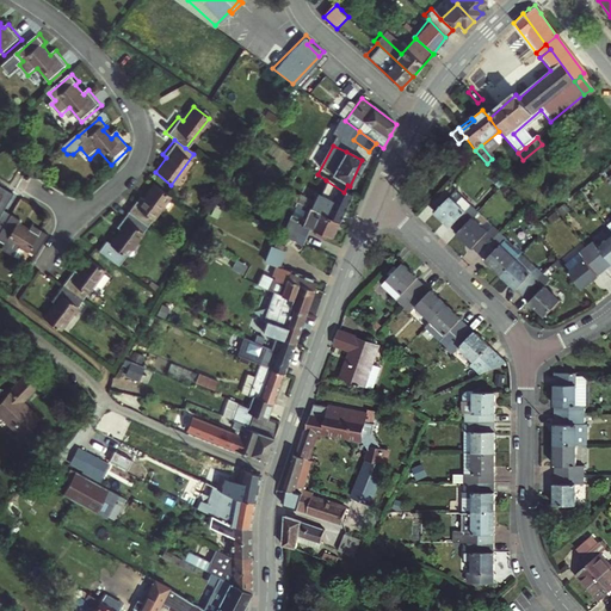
[(294,201),(298,203),(337,223),(349,196),(344,192),(326,180),(319,196),(314,193),(312,198),(316,201),(314,203),(297,195),(294,201)]
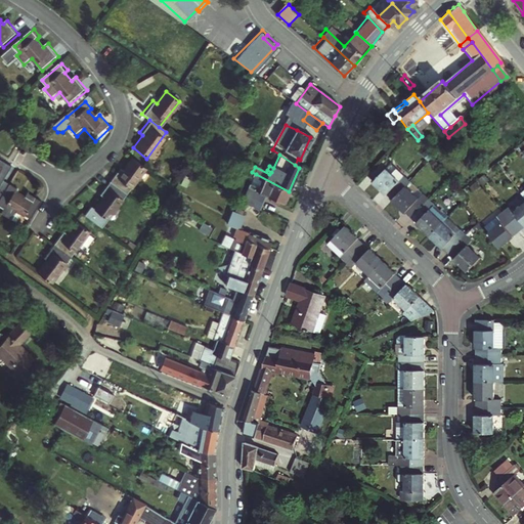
[(120,169),(108,182),(126,195),(145,169),(133,159),(123,172),(120,169)]
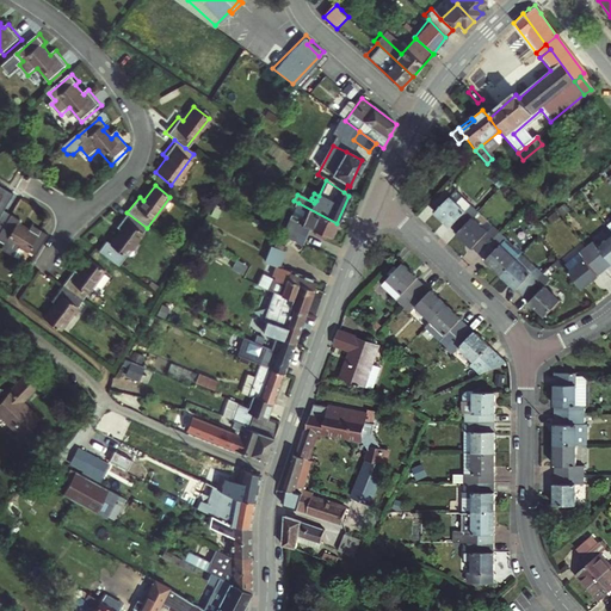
[(16,196),(2,187),(0,190),(0,214),(2,216),(0,218),(0,229),(4,233),(13,216),(6,211),(16,196)]
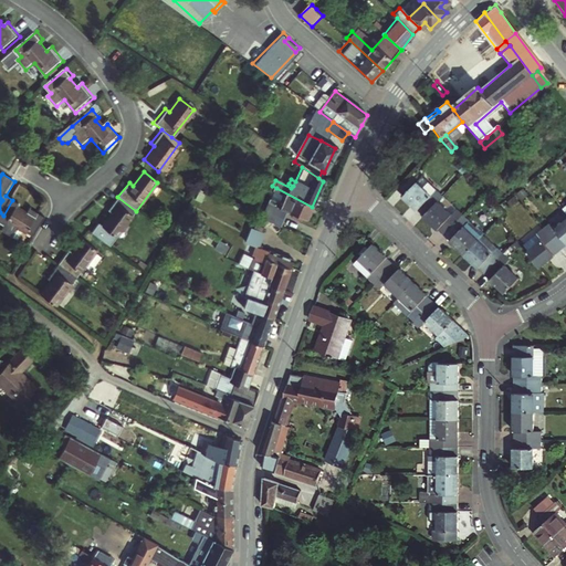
[(436,203),(442,197),(421,177),(401,197),(422,217),(436,203)]
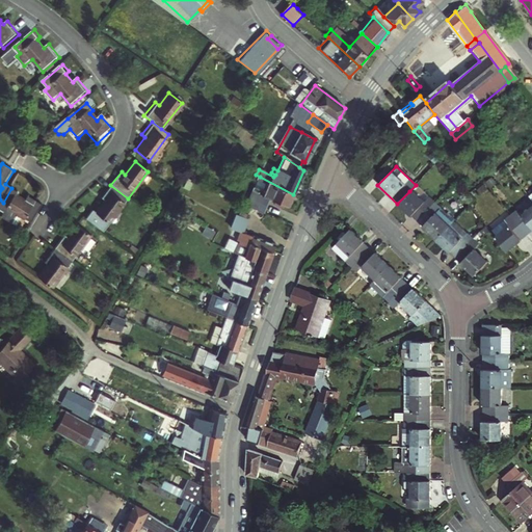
[(85,219),(103,233),(128,198),(110,185),(100,198),(104,202),(96,213),(91,211),(85,219)]
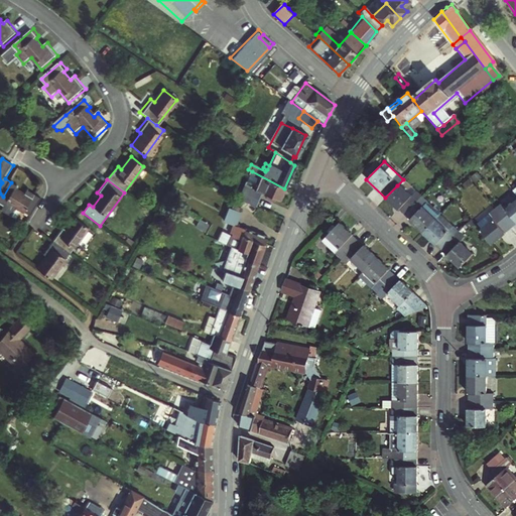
[(410,197),(415,191),(403,179),(397,185),(410,197)]
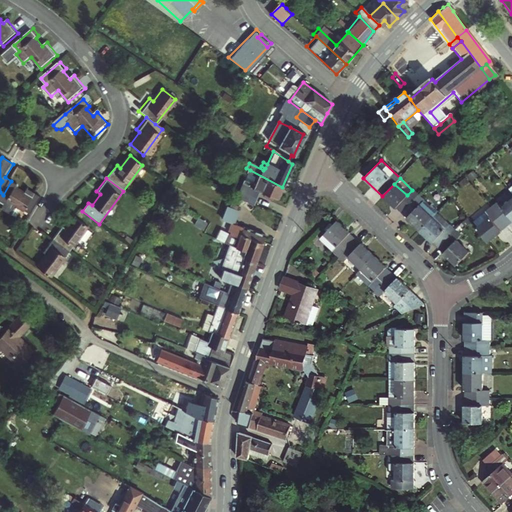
[(18,209),(28,215),(40,197),(28,190),(25,195),(16,189),(18,185),(11,181),(3,195),(0,199),(7,204),(2,212),(13,218),(18,209)]
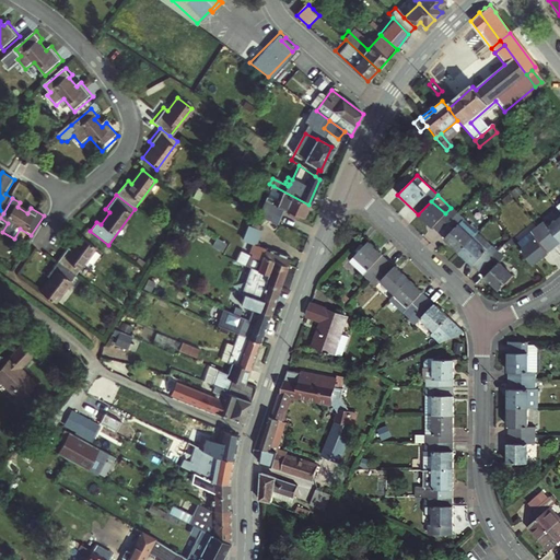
[(286,206),(276,205),(277,199),(267,198),(265,218),(283,219),(286,206)]
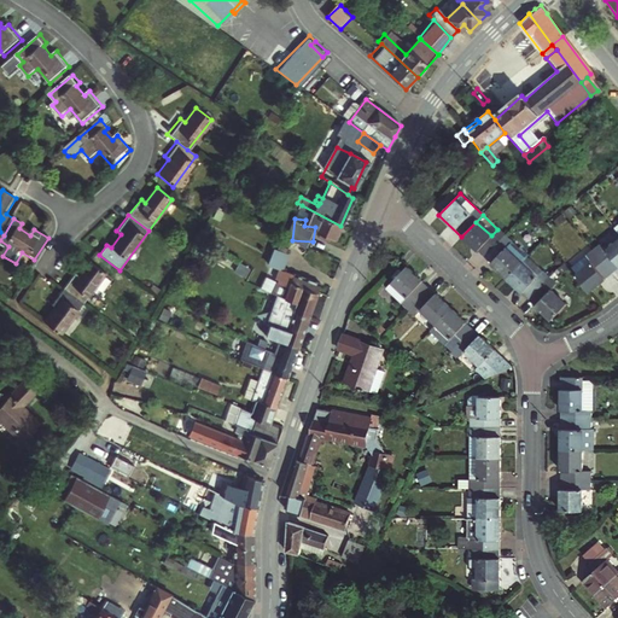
[(484,258),(505,237),(497,229),(491,235),(476,222),(461,237),(484,258)]
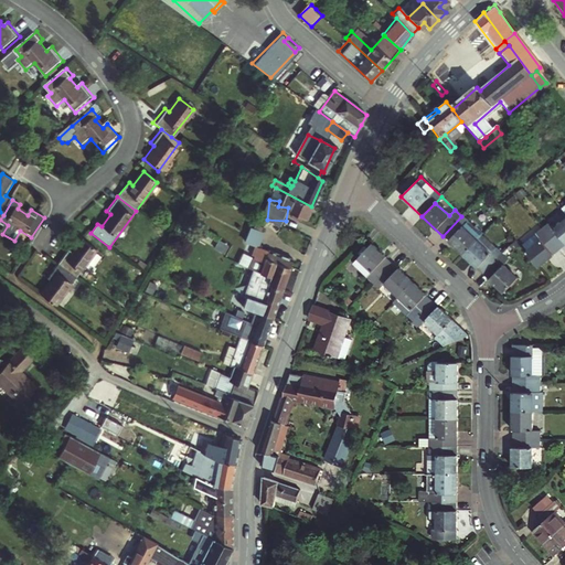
[(461,216),(443,236),(462,255),(476,241),(481,235),(466,221),(461,216)]
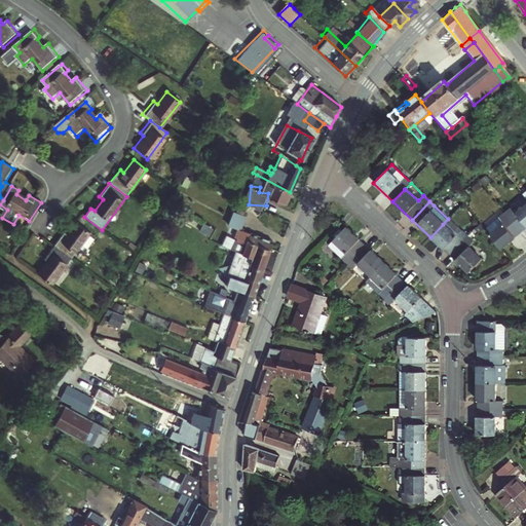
[(503,215),(519,234),(525,228),(525,204),(515,215),(511,210),(503,215)]
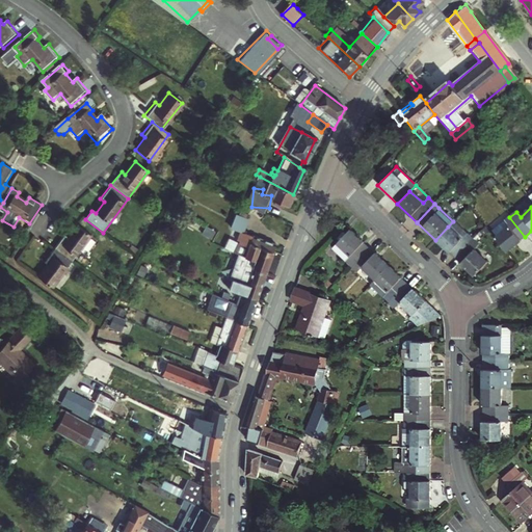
[(233,213),(227,225),(230,227),(234,219),(242,223),(245,219),(233,213)]
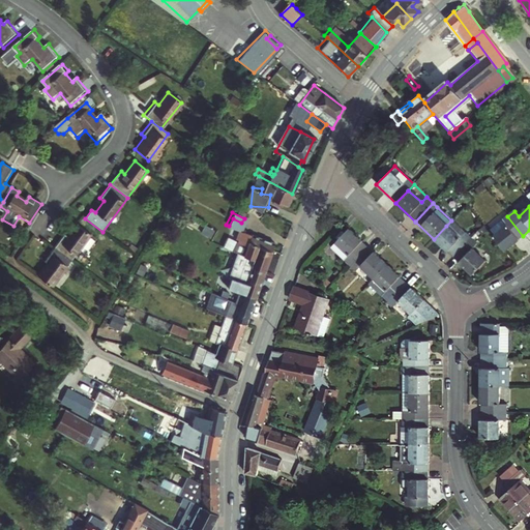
[(523,236),(507,216),(502,221),(487,232),(492,237),(503,252),(523,236)]
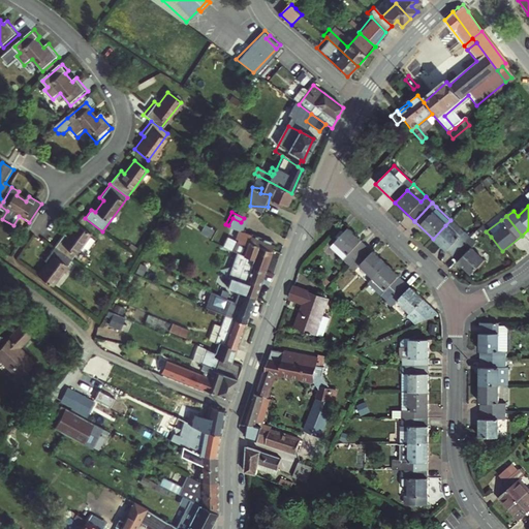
[(228,225),(237,229),(241,222),(232,218),(228,225)]
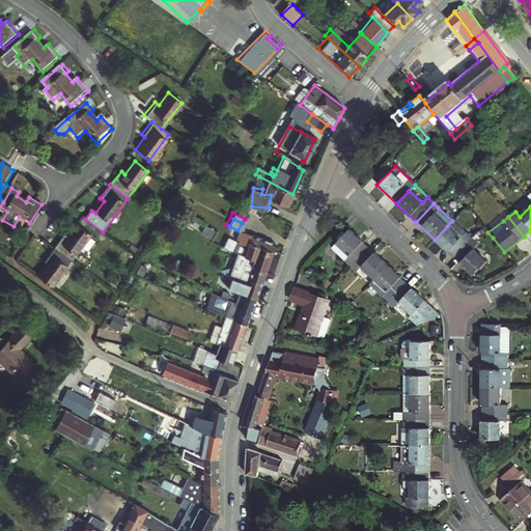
[(447,226),(435,240),(453,257),(471,239),(467,234),(452,221),(447,226)]
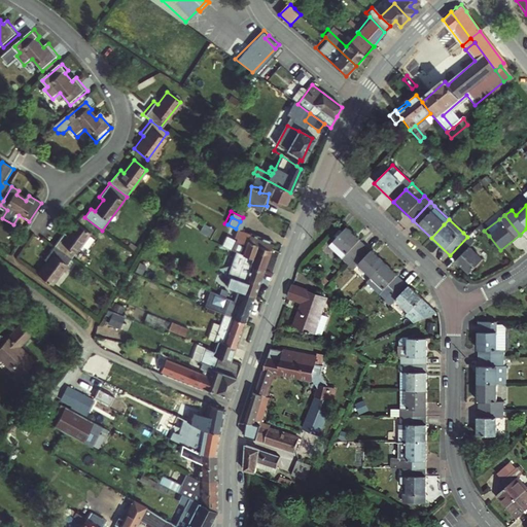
[(64,234),(54,247),(71,259),(91,234),(77,223),(67,236),(64,234)]
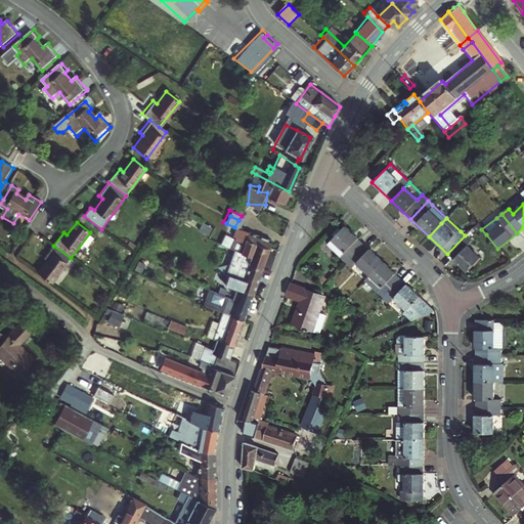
[(270,242),(234,227),(231,235),(234,236),(233,239),(230,249),(233,251),(241,254),(250,257),(255,244),(268,248),(270,242)]
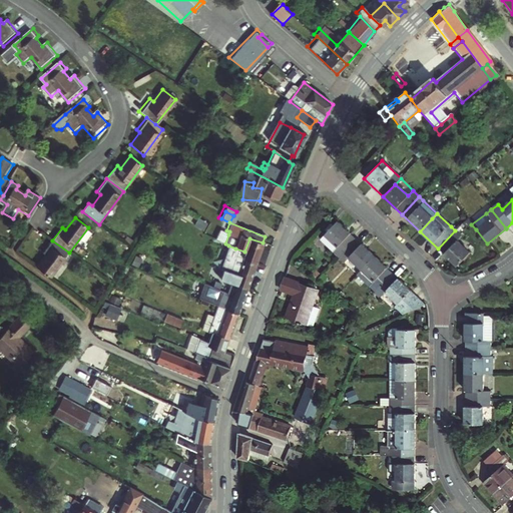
[(338,258),(355,240),(336,222),(319,240),(338,258)]
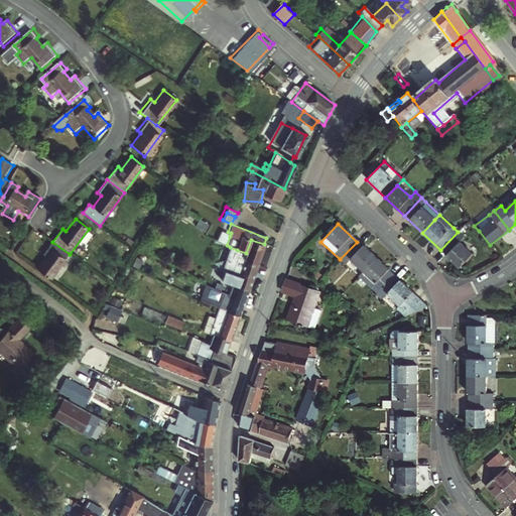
[(458,232),(440,250),(459,268),(471,255),(458,243),(464,237),(458,232)]
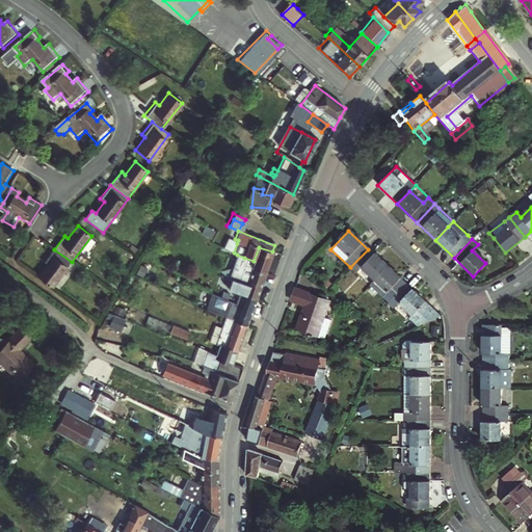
[(265,271),(272,251),(259,247),(254,261),(251,266),(265,271)]
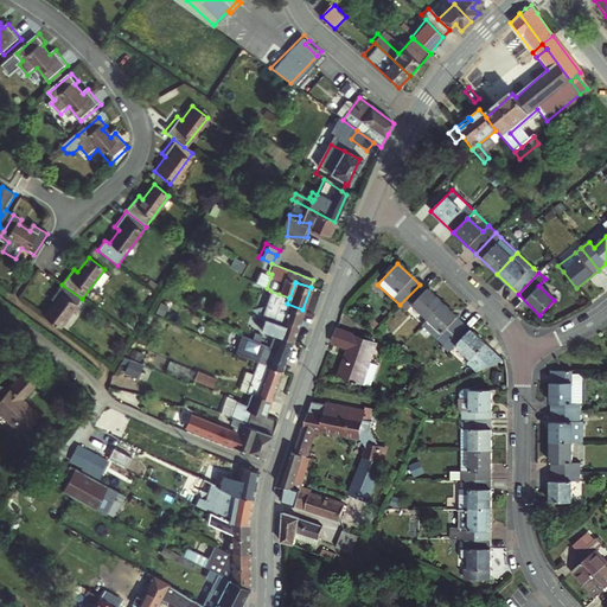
[(55,302),(44,317),(59,328),(82,299),(62,285),(51,299),(55,302)]
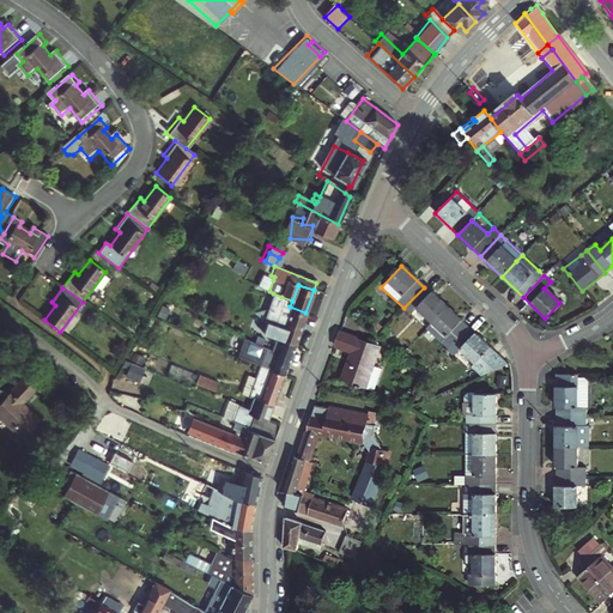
[(424,287),(404,308),(410,314),(414,308),(431,323),(445,308),(424,287)]
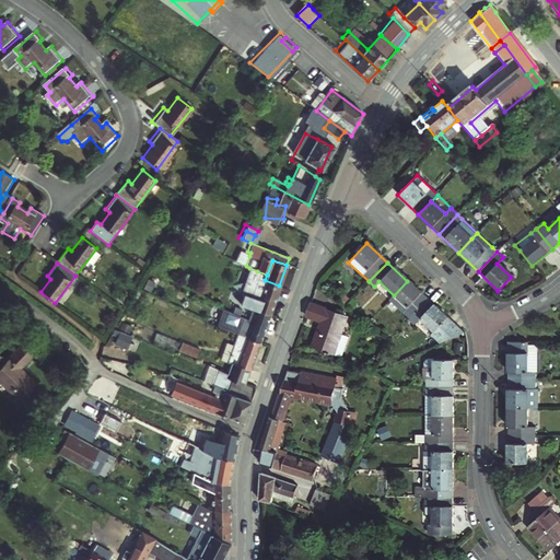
[(249,268),(248,275),(265,280),(267,275),(257,271),(249,268)]
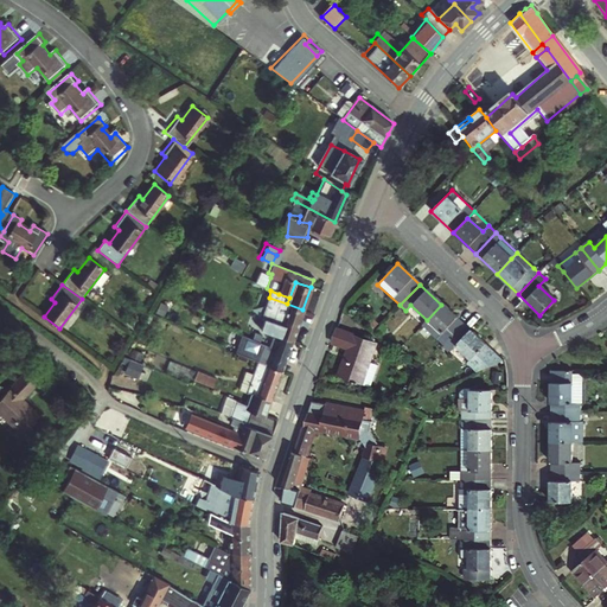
[(260,327),(276,334),(292,342),(302,310),(287,304),(269,298),(268,301),(264,312),(254,308),(250,320),(261,325),(260,327)]
